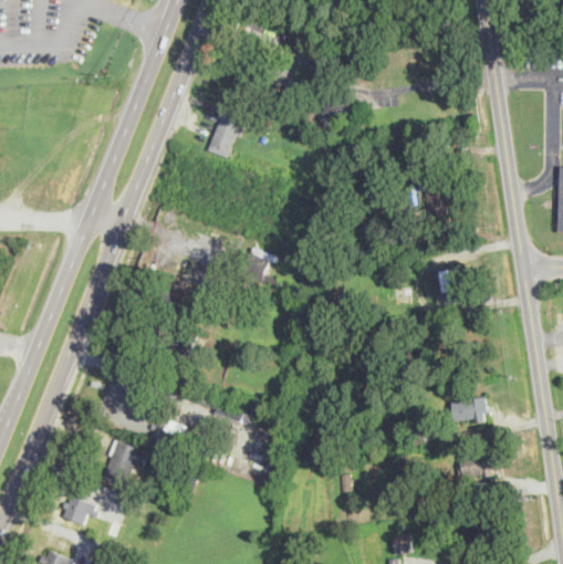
[(228,155),(244,117),(225,108),(208,146),(228,155)]
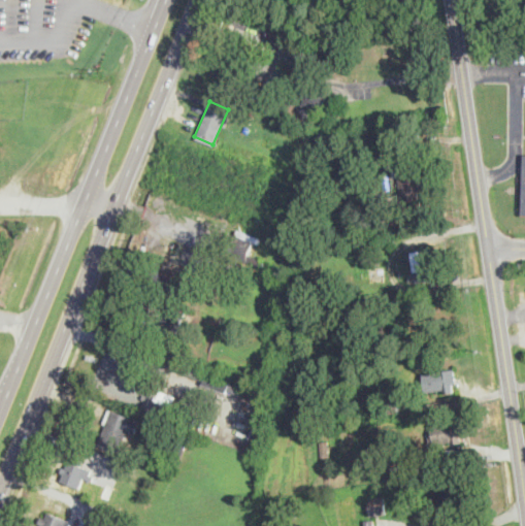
[(397,200),(420,200),(420,167),(396,167),(397,200)]
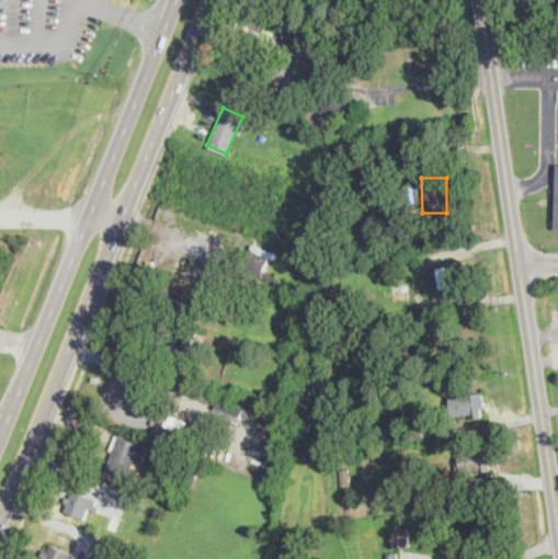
[(468,262),(435,266),(439,292),(471,287),(468,262)]
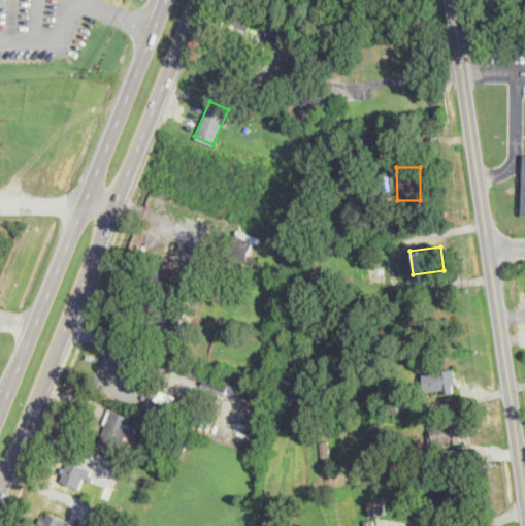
[(452,394),(452,372),(421,372),(421,394),(452,394)]
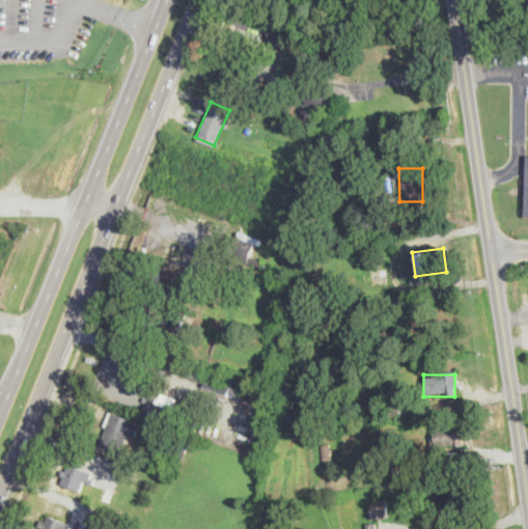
[(234,398),(238,388),(204,378),(201,388),(234,398)]
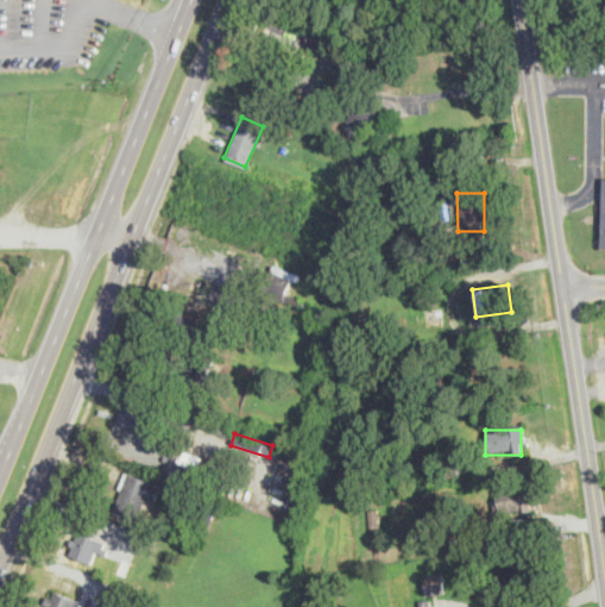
[(162,471),(191,482),(200,458),(169,448),(162,471)]
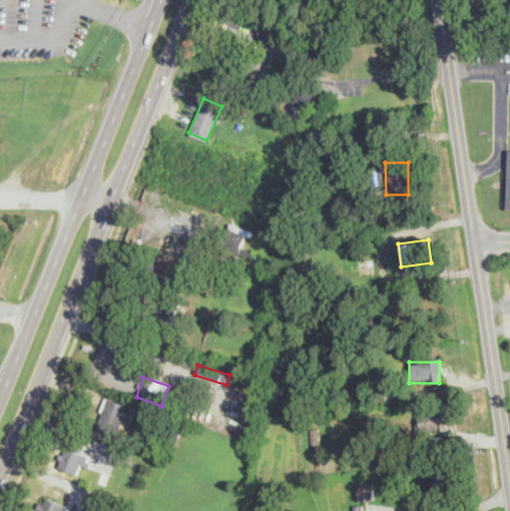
[(129,407),(102,399),(92,434),(119,442),(129,407)]
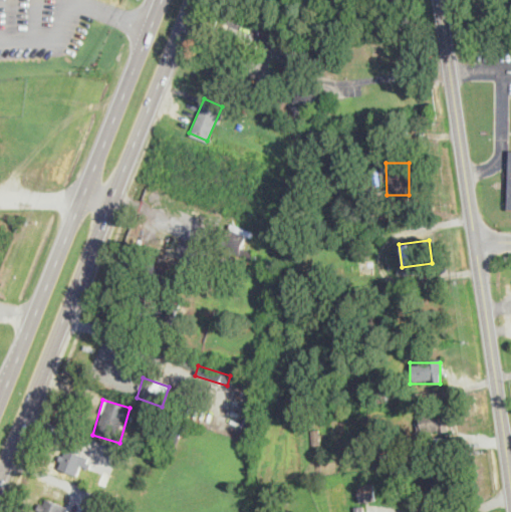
[(446,433),(446,414),(416,415),(417,434),(446,433)]
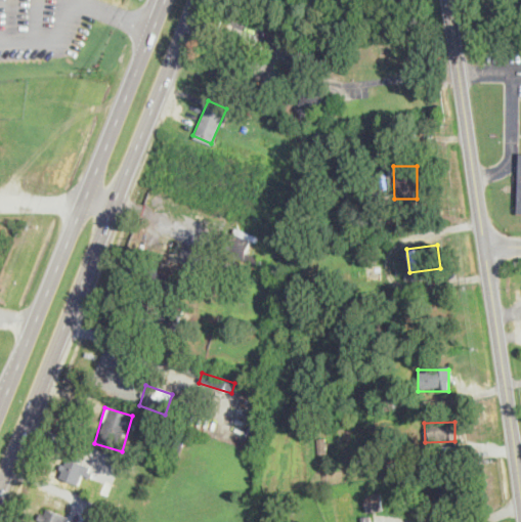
[(76,485),(80,475),(88,479),(92,468),(67,458),(58,479),(76,485)]
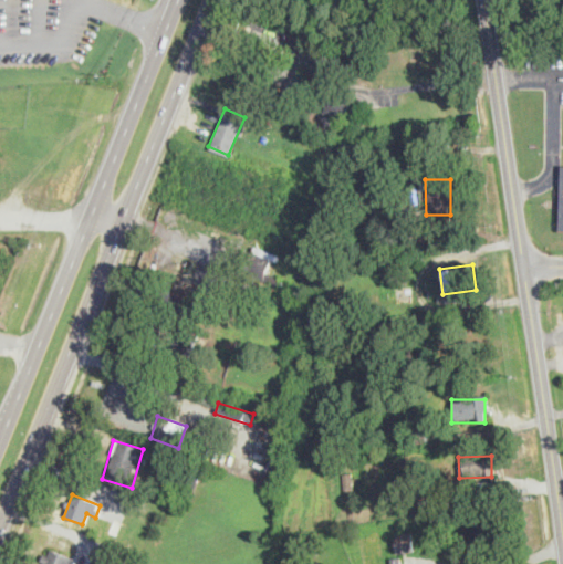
[(467,531),(467,544),(493,544),(493,521),(475,521),(475,531),(467,531)]
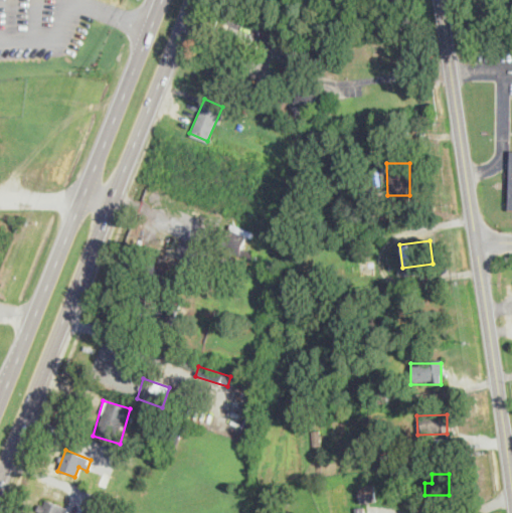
[(373,501),(371,486),(356,488),(358,503),(373,501)]
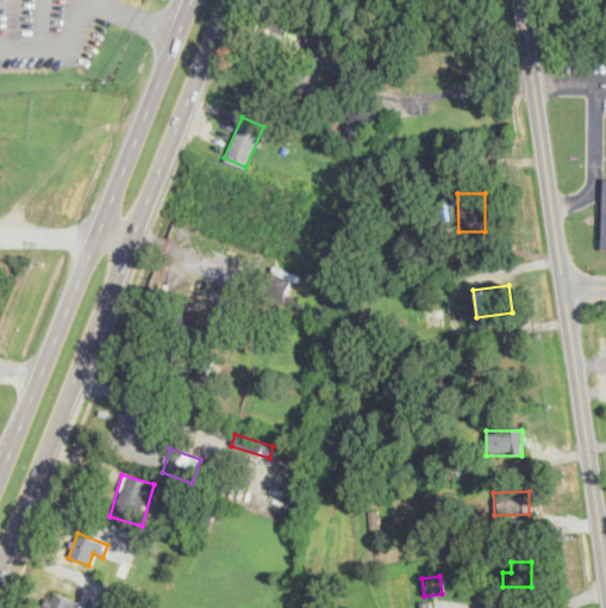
[(72,607),(75,602),(51,589),(42,607),(72,607)]
